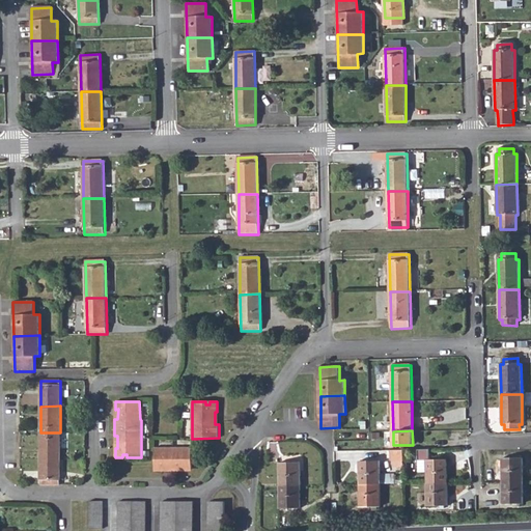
[(60,432),(40,432),(40,458),(59,458),(60,432)]
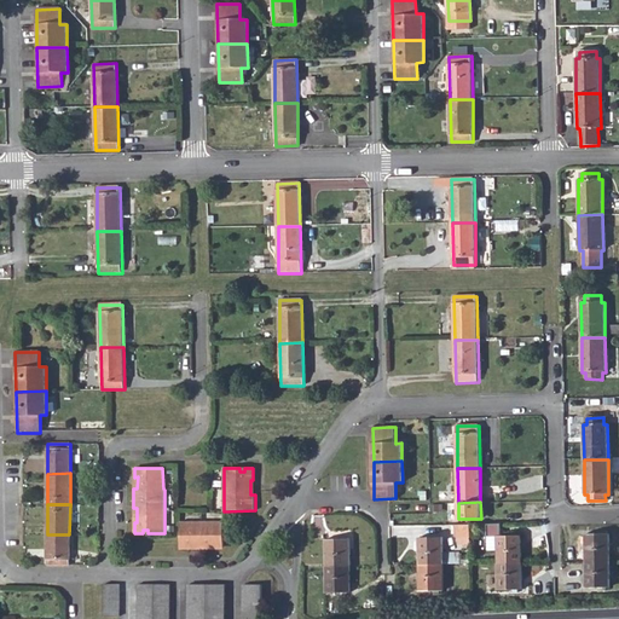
[(180,548),(189,549),(189,544),(201,544),(201,548),(209,548),(209,544),(224,544),(224,522),(200,522),(180,522),(180,548)]
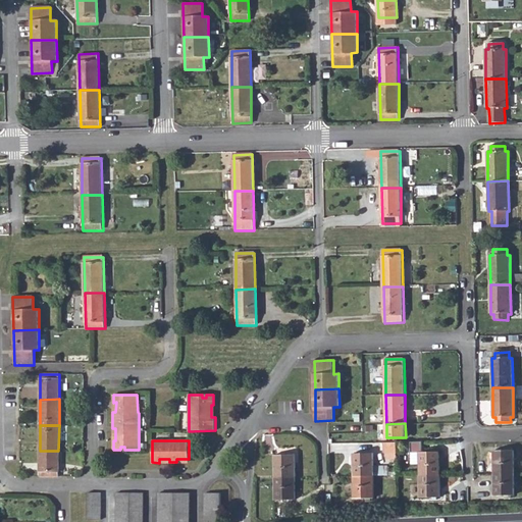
[(396,444),(384,444),(384,454),(397,454),(396,449),(396,444)]
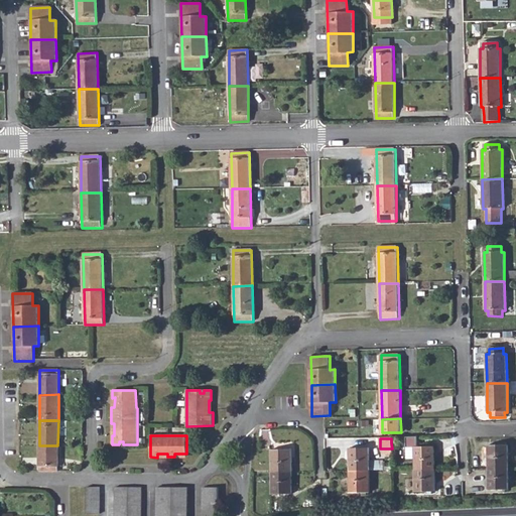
[(488,444),(489,468),(509,467),(509,444),(488,444)]
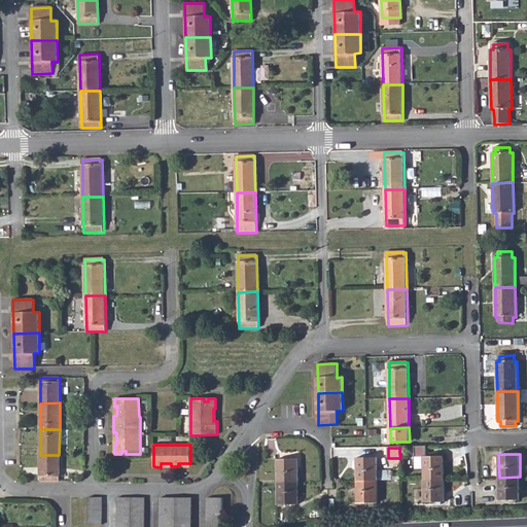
[(40,455),(39,481),(59,481),(59,455),(40,455)]
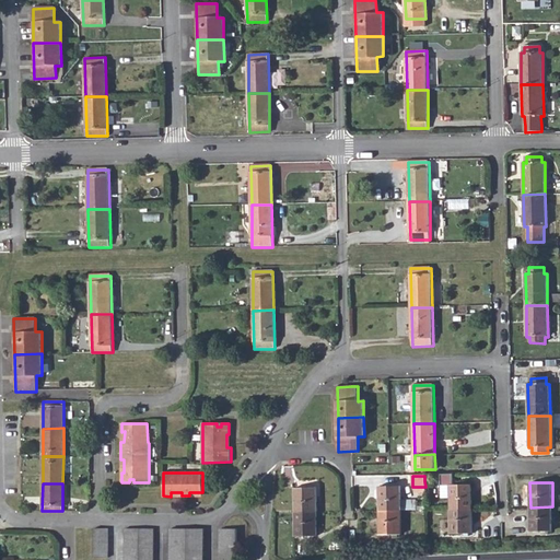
[(473,485),(450,485),(441,485),(441,498),(450,498),(450,509),(473,509),(473,485)]
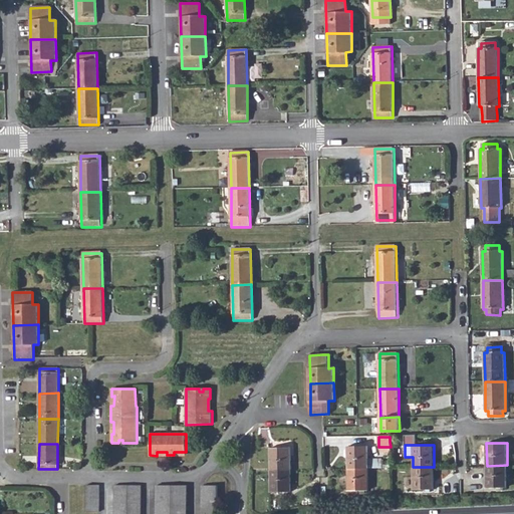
[(347,446),(347,468),(368,468),(368,446),(347,446)]
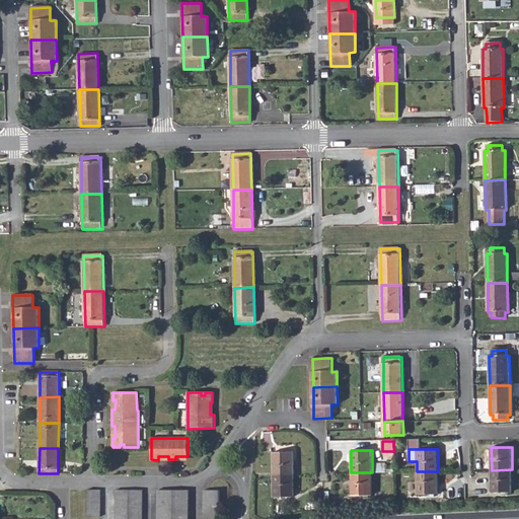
[(273,452),(274,474),(294,474),(294,452),(273,452)]
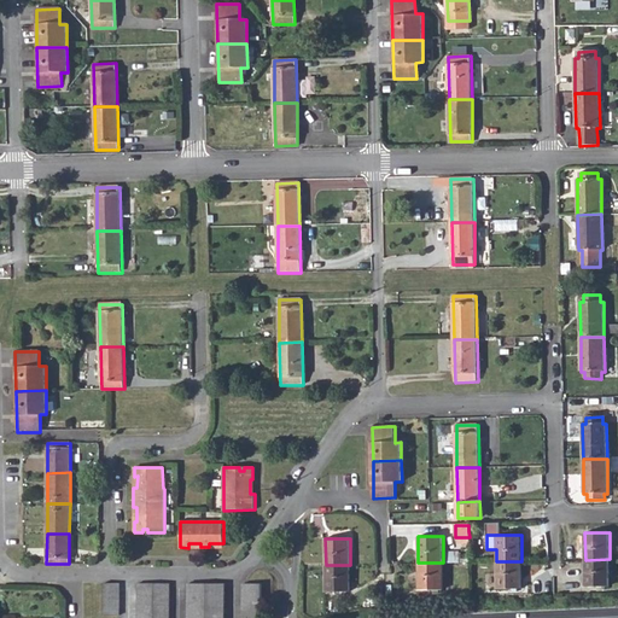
[(445,551),(444,560),(455,560),(455,551),(445,551)]
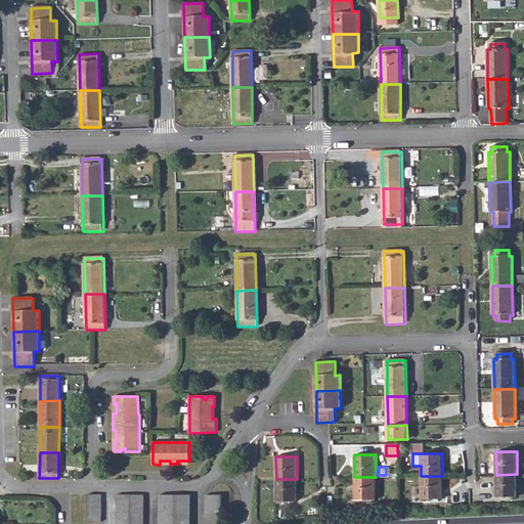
[(517,474),(496,475),(497,497),(518,496),(517,474)]
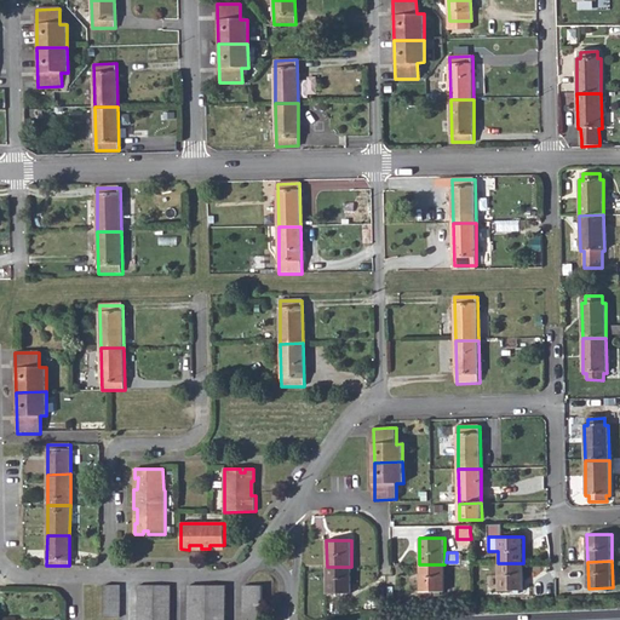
[(523,563),(498,563),(499,590),(523,590),(523,563)]
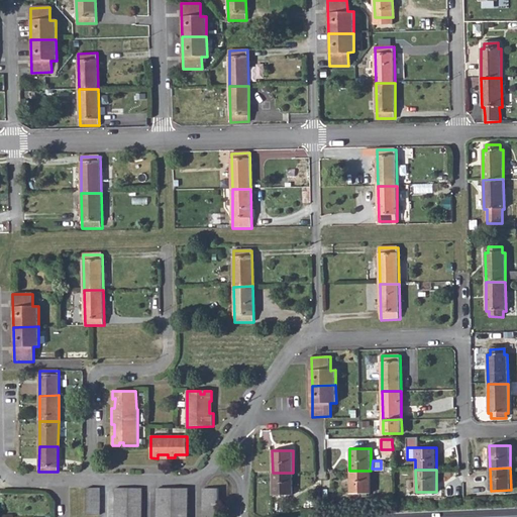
[(371,471),(349,471),(350,494),(372,494),(371,471)]
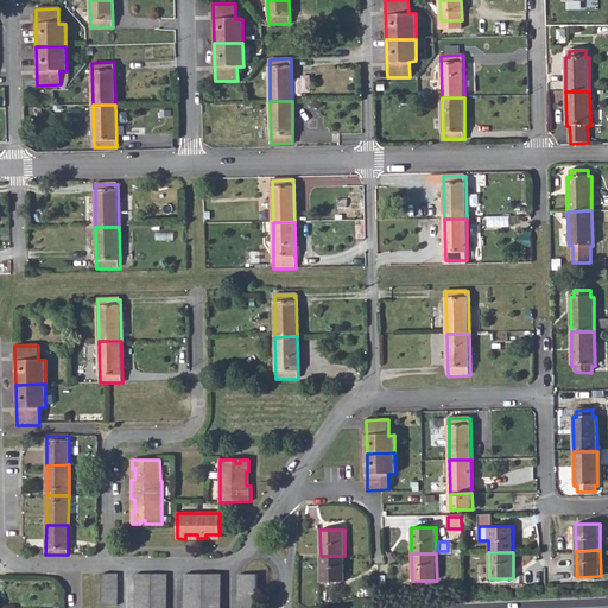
[(344,556),(321,556),(321,582),(346,582),(344,556)]
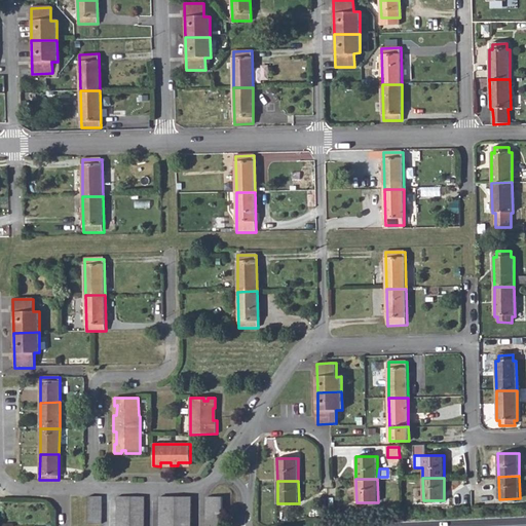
[(102,497),(88,496),(88,524),(102,524),(102,497)]
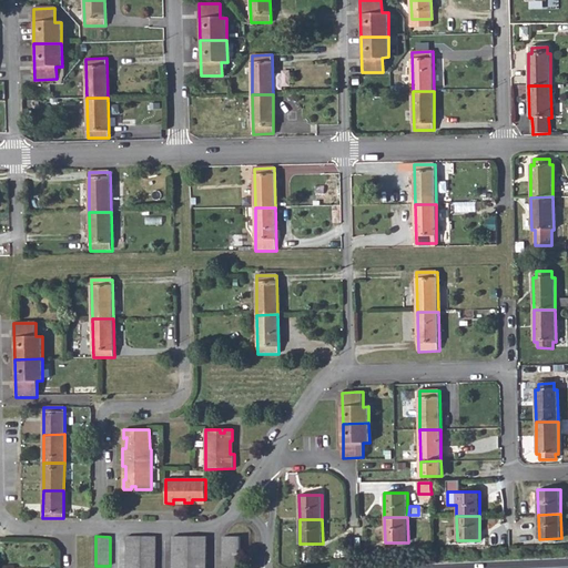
[(206,567),(206,536),(173,537),(172,567),(206,567)]
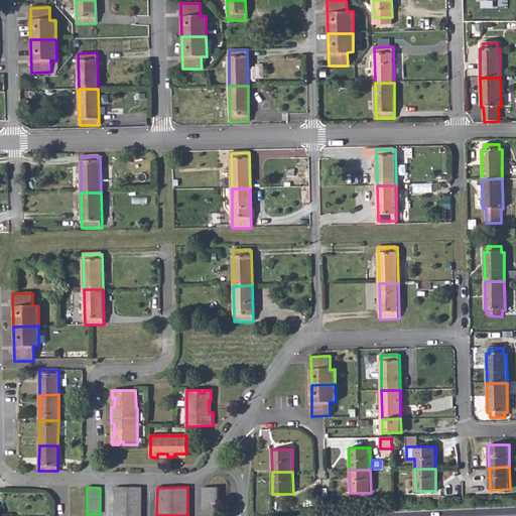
[(140,515),(141,488),(115,488),(115,515),(140,515)]
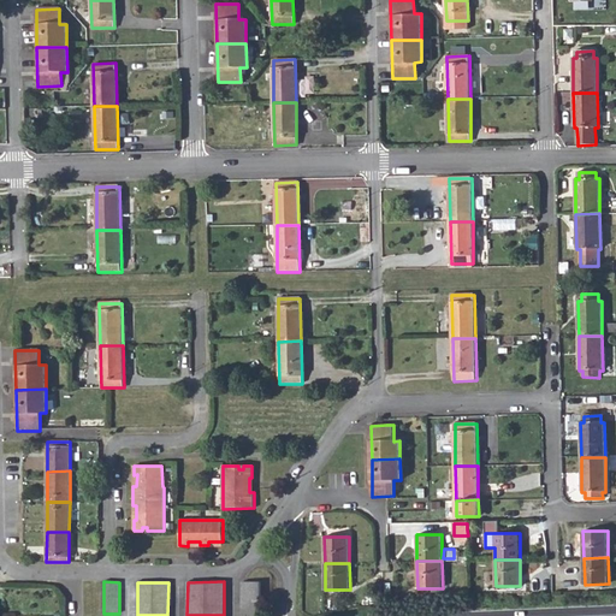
[(260,615),(261,582),(242,582),(242,615),(260,615)]
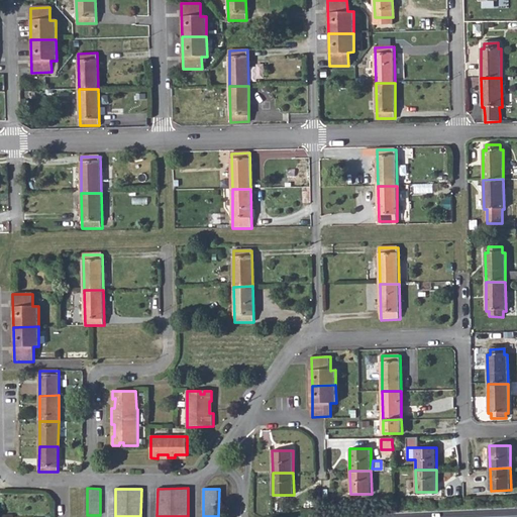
All buildings are outlined.
